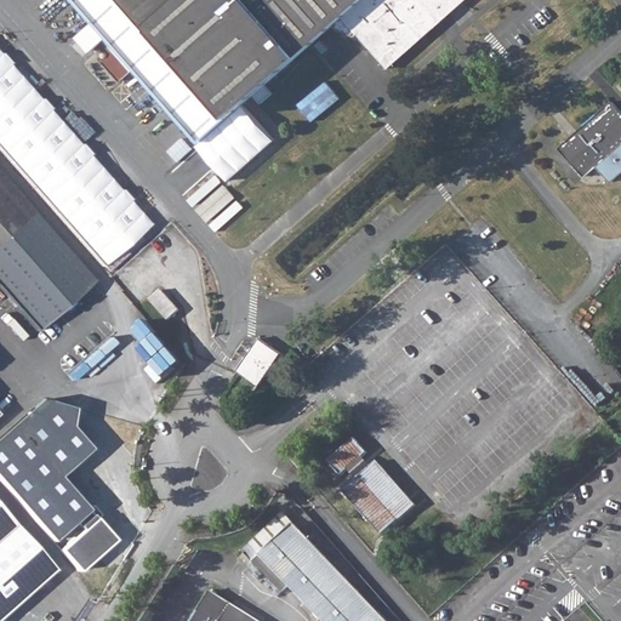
[(89,20),(69,0),(66,0),(35,28),(56,53),(89,20)]
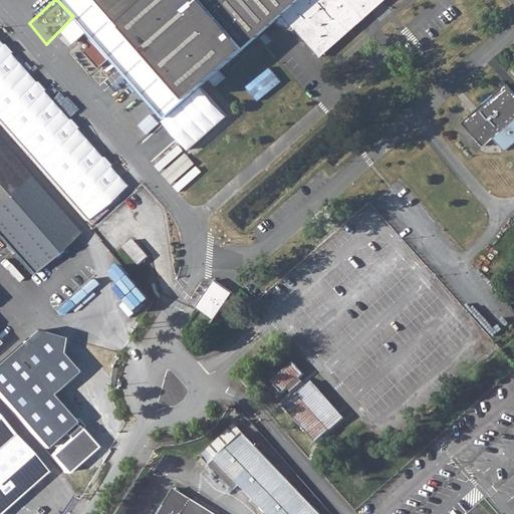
[(60,0),(76,19),(87,29),(167,117),(274,24),(296,34),(320,59),(359,23),(369,14),(379,5),(383,1),(383,0),(60,0)]
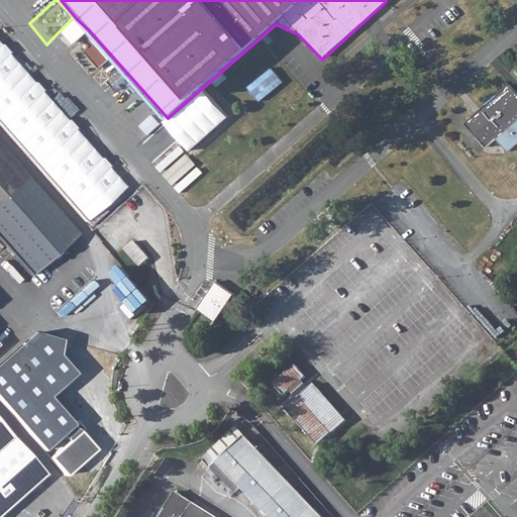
[(22,67),(0,86),(0,118),(35,158),(73,124),(22,67)]
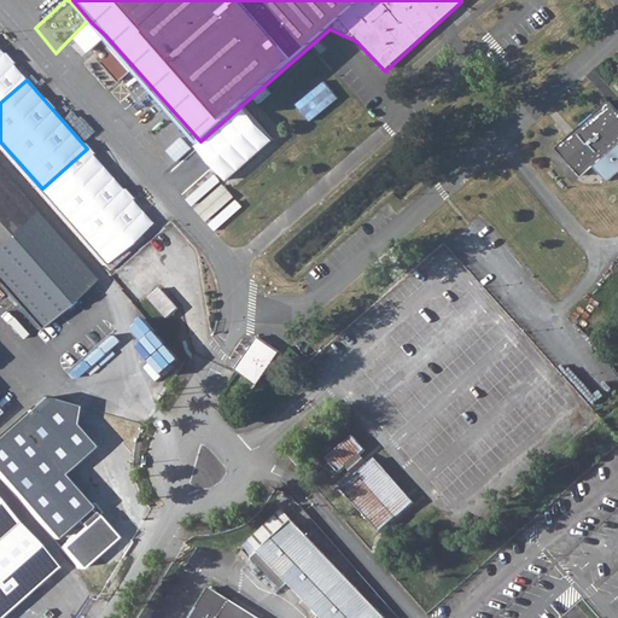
[(313,121),(342,97),(327,80),(298,103),(313,121)]
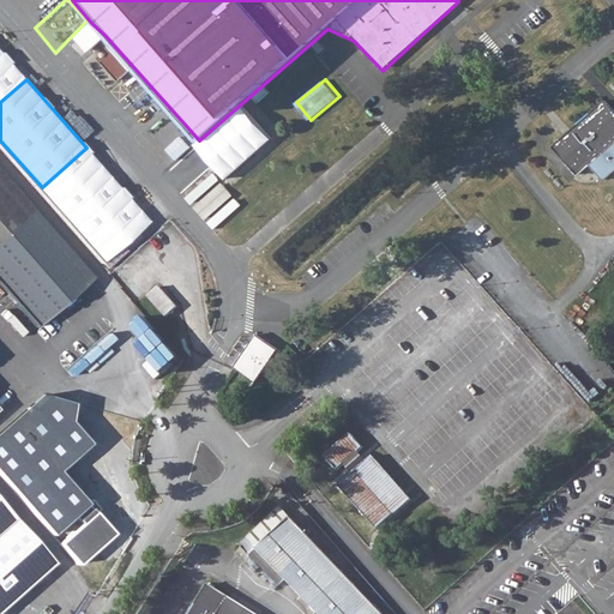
[(148,90),(115,119),(158,168),(191,140),(148,90)]
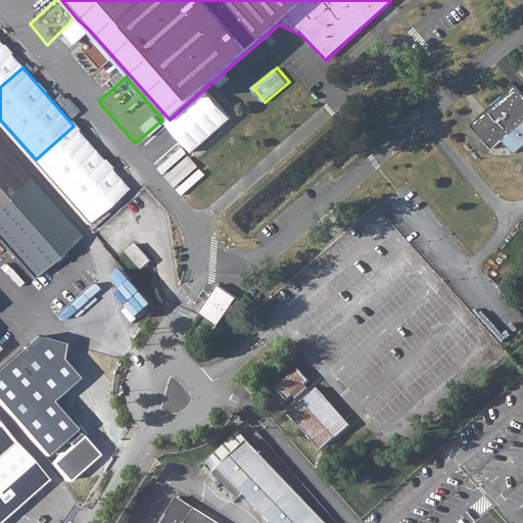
[(522,93),(516,84),(470,124),(492,149),(503,140),(514,152),(522,144),(522,93)]
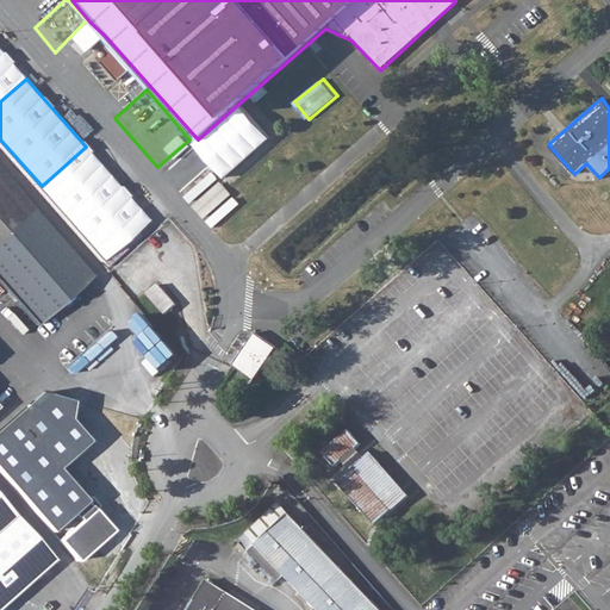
[(50,191),(100,248),(147,209),(98,150),(50,191)]
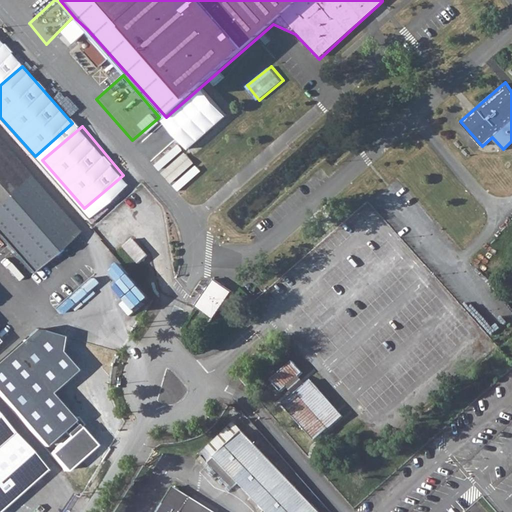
[(0,144),(0,239),(29,273),(76,231),(0,144)]
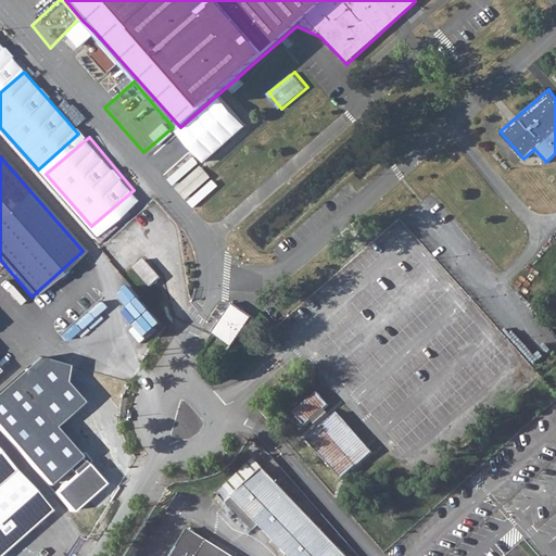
[(144,258),(131,268),(150,289),(161,278),(144,258)]
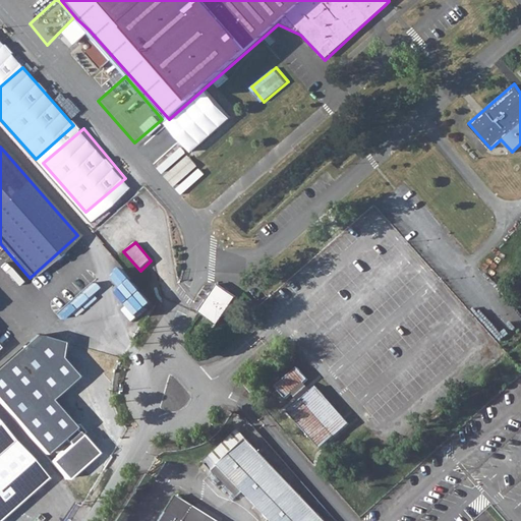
[(139,319),(156,304),(124,268),(113,277),(124,289),(118,293),(139,319)]
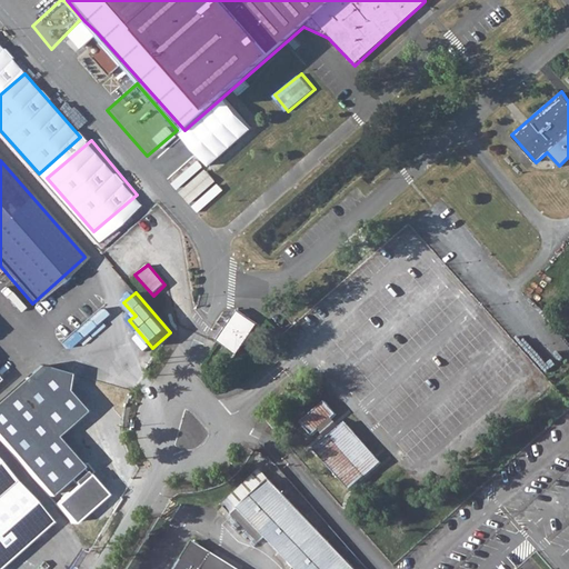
[(237,352),(257,322),(238,309),(217,339),(223,343),(218,351),(228,358),(233,350),(237,352)]
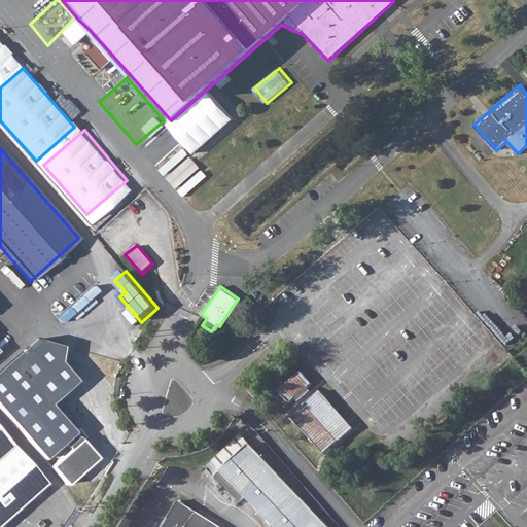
[(289,403),(297,396),(306,389),(312,384),(302,373),(280,392),(289,403)]
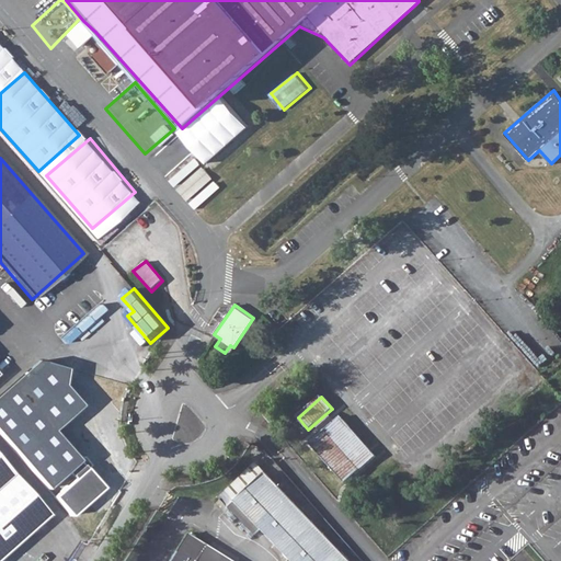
[(47,449),(26,467),(46,489),(66,470),(72,478),(53,496),(67,514),(100,484),(82,465),(86,462),(69,441),(65,435),(58,430),(48,423),(46,424),(27,404),(8,421),(32,447),(39,441),(47,449)]
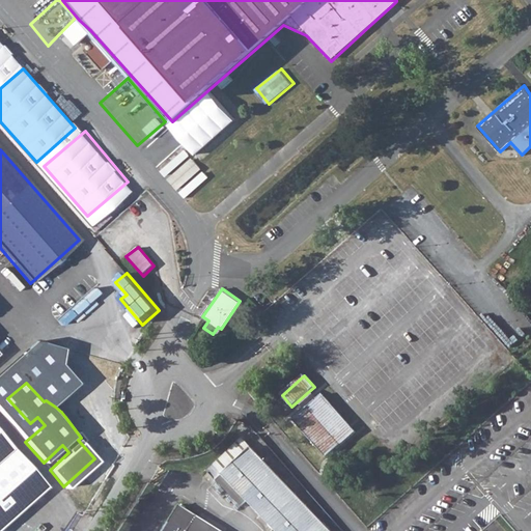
[(315,400),(308,408),(294,420),(327,458),(357,431),(324,394),(315,400)]
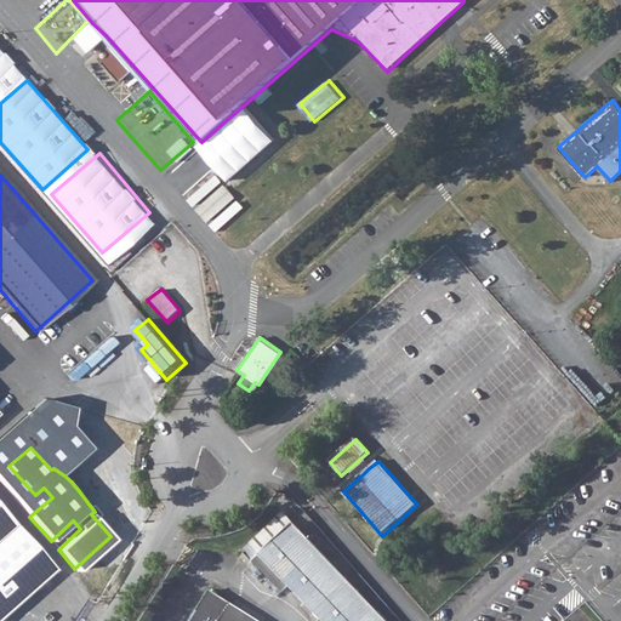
[(0,510),(0,616),(53,570),(0,510)]
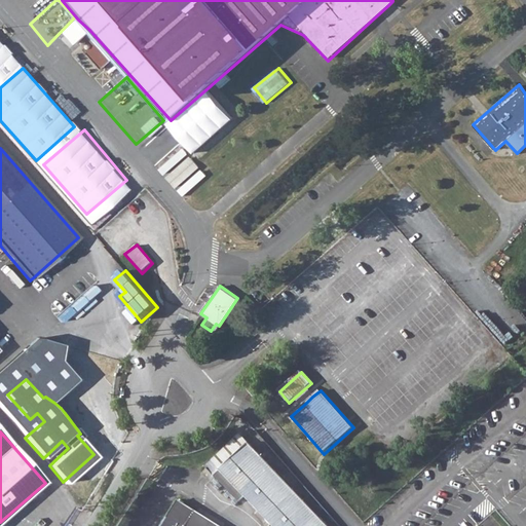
[(212,460),(221,470),(227,477),(236,486),(274,525),(336,525),(333,522),(328,525),(311,508),(303,500),(309,495),(302,487),(296,492),(293,489),(249,443),(240,434),(212,460)]
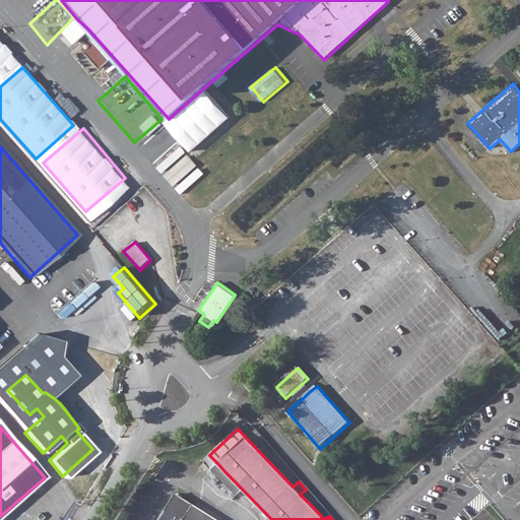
[(218,519),(177,494),(159,519),(218,519)]
